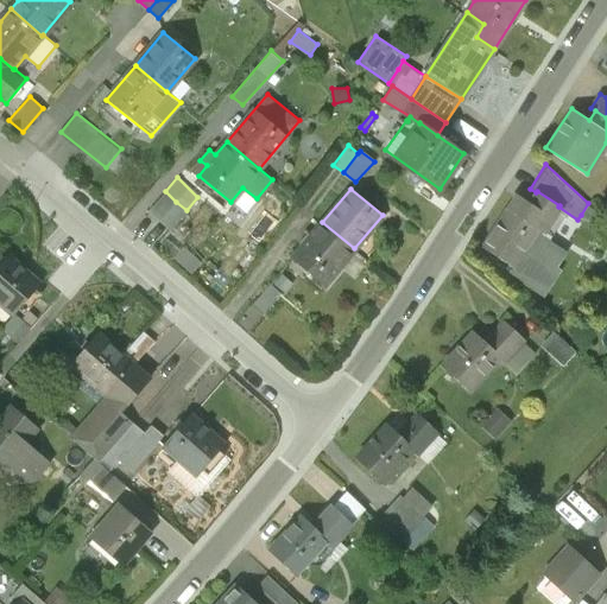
[(176,202),(165,191),(149,210),(160,220),(176,202)]
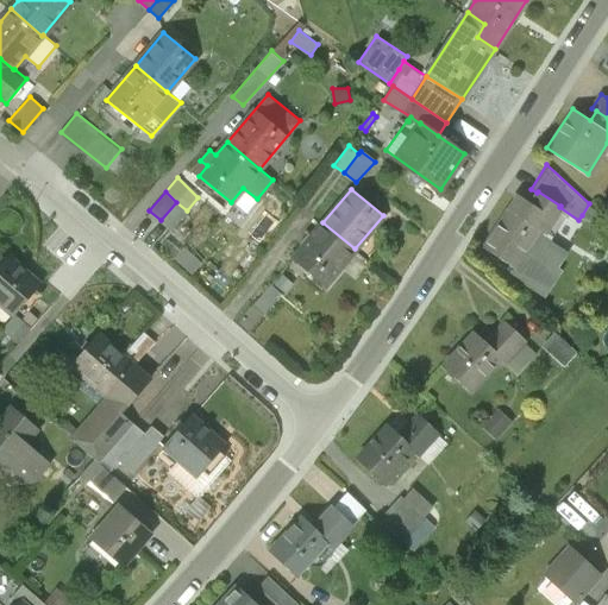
[(531,201),(518,193),(508,207),(509,207),(484,246),(514,265),(511,270),(522,278),(525,283),(543,295),(559,269),(556,265),(566,250),(551,239),(545,240),(540,237),(559,207),(561,206),(538,191),(537,193),(531,201)]
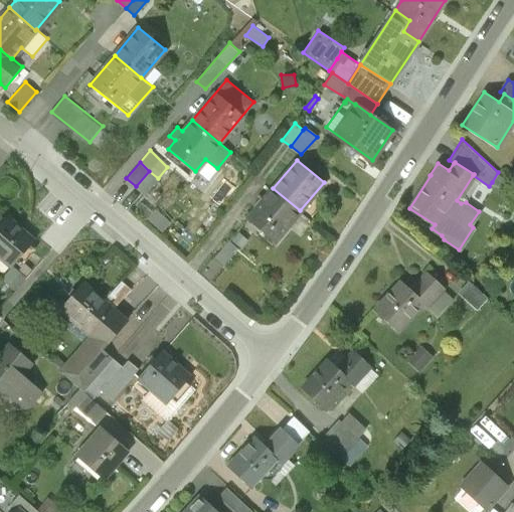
[(158,178),(149,171),(136,186),(144,193),(158,178)]
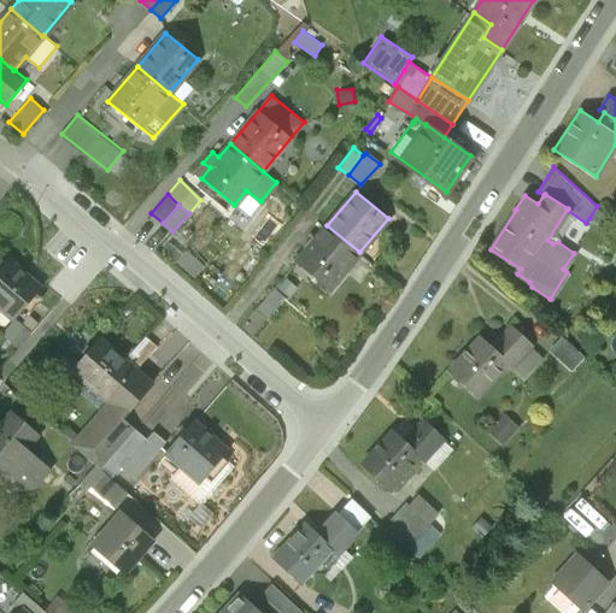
[(611,219),(597,206),(590,218),(606,225),(611,219)]
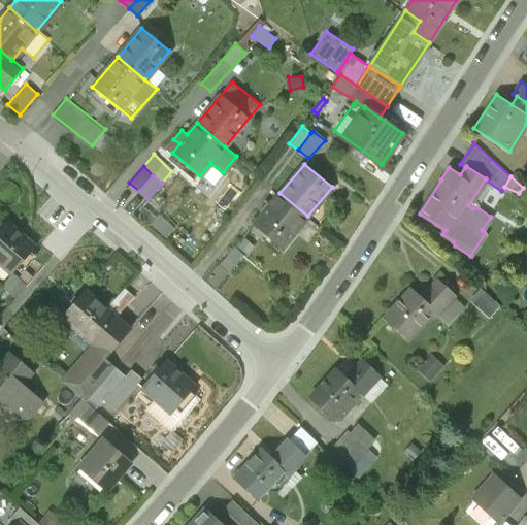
[(307,216),(280,193),(255,222),(283,245),(307,216)]
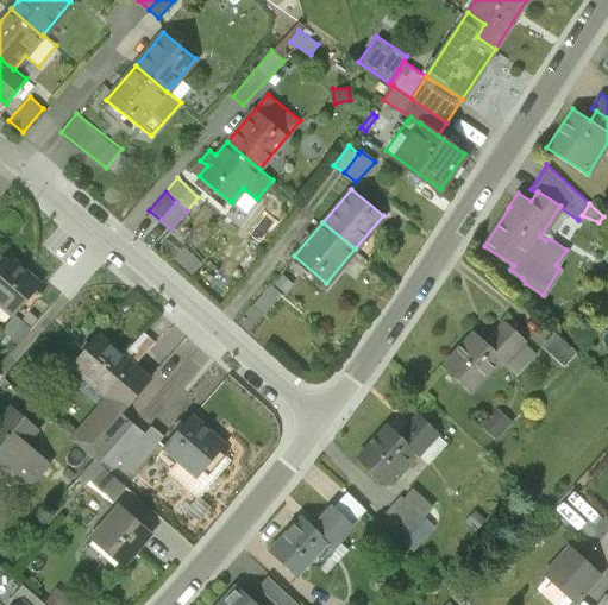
[(0,263),(0,301),(14,314),(42,283),(8,254),(0,263)]
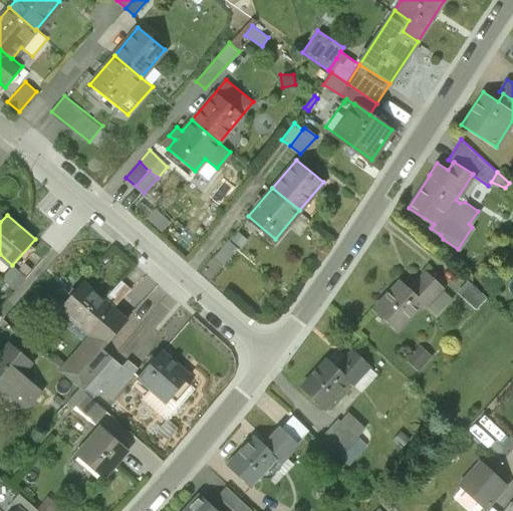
[(236,246),(227,240),(214,256),(223,263),(236,246)]
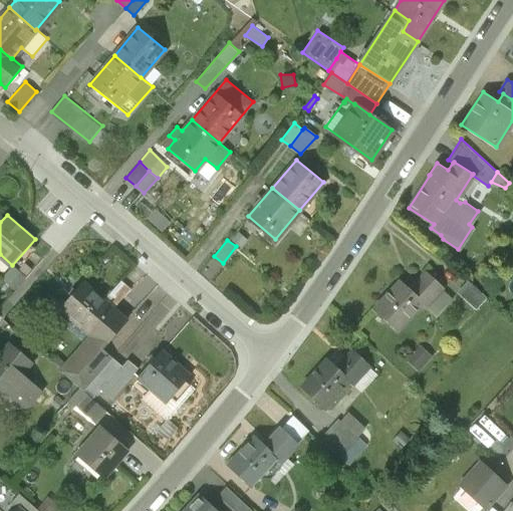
[(410,289),(400,280),(373,307),(397,328),(423,301),(437,316),(453,298),(426,271),(410,289)]
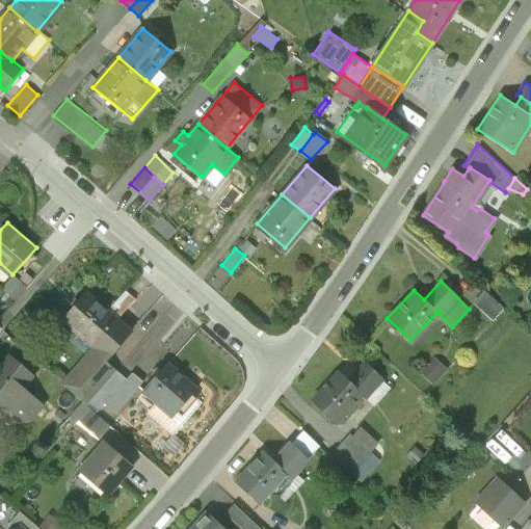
[(107,310),(116,318),(135,297),(126,289),(107,310)]
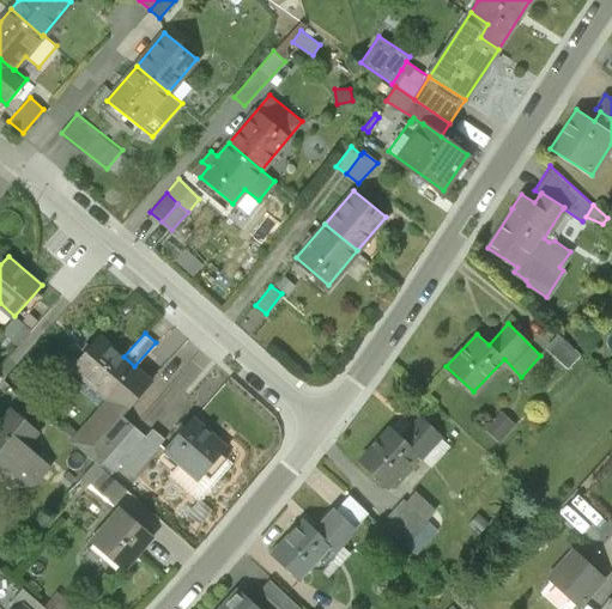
[(558,335),(546,348),(568,367),(580,354),(558,335)]
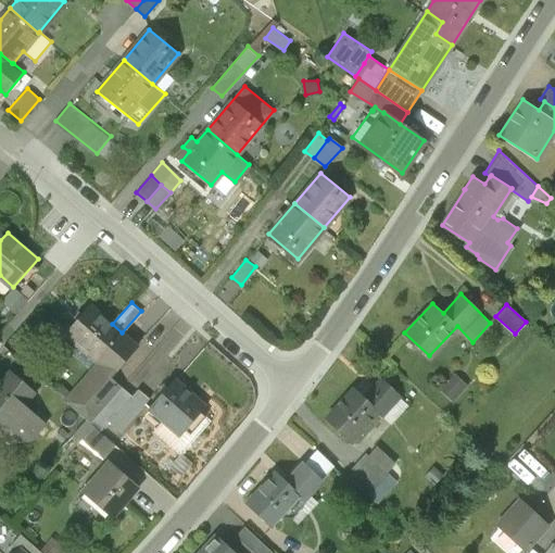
[(112,324),(89,305),(65,332),(80,346),(98,361),(105,367),(113,374),(137,346),(122,332),(112,324)]
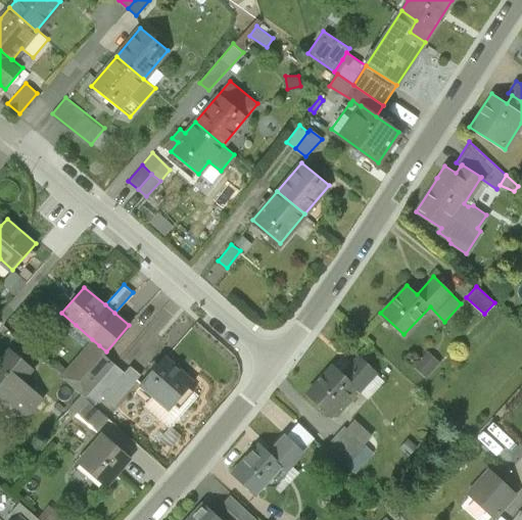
[(85,397),(113,365),(102,356),(100,359),(93,352),(99,345),(92,339),(76,325),(68,332),(85,346),(61,373),(81,393),(85,397)]
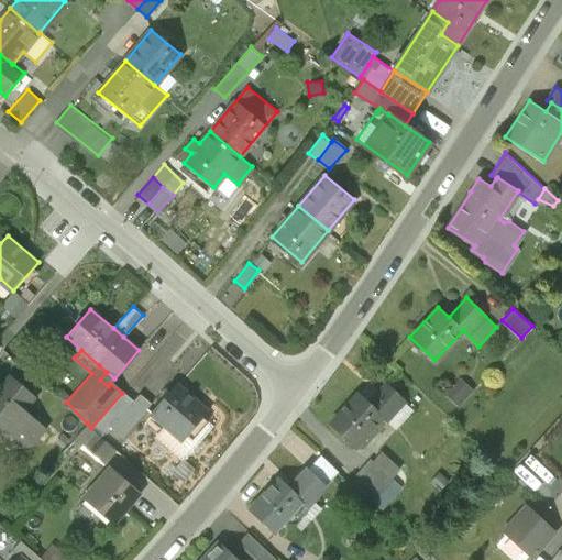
[(110,383),(114,379),(107,372),(100,380),(108,386),(110,383)]
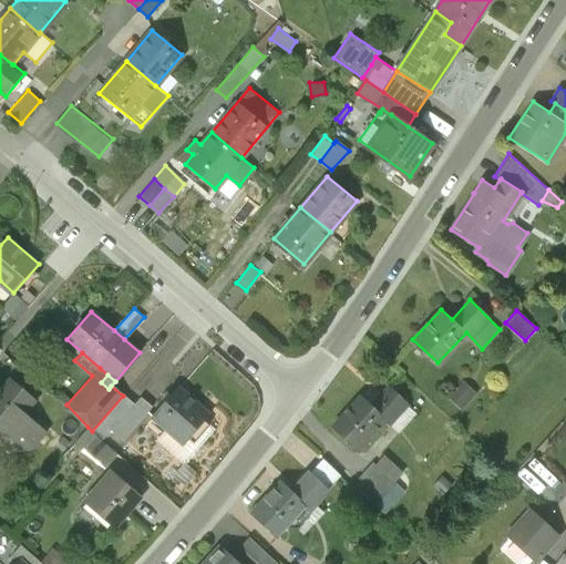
[(448,396),(462,408),(477,392),(463,379),(448,396)]
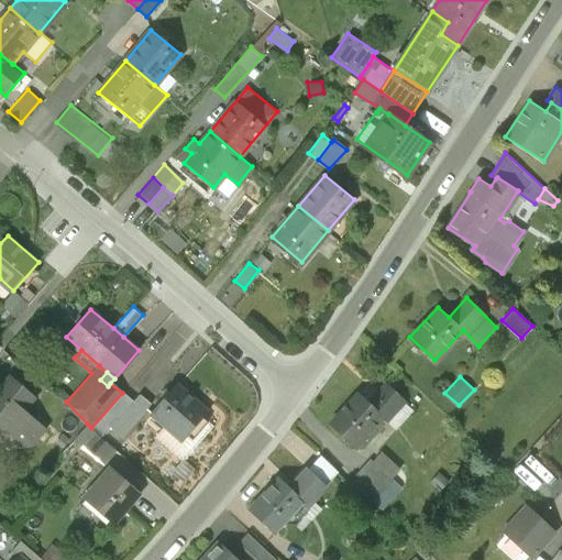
[(33,397),(10,377),(0,387),(0,416),(9,424),(2,430),(2,438),(8,442),(14,442),(18,439),(23,443),(30,442),(42,428),(22,410),(33,397)]
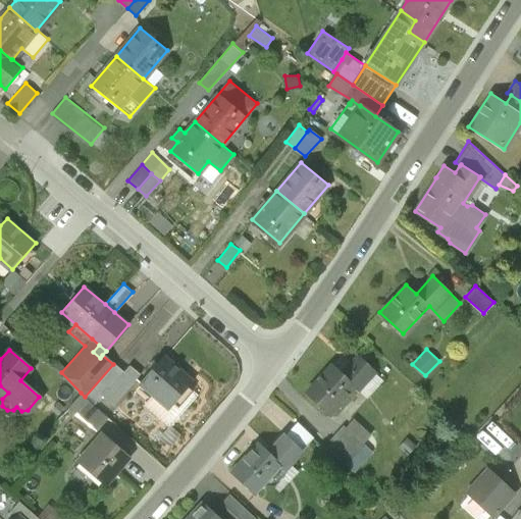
[(383,379),(359,354),(342,372),(332,363),(306,392),(328,413),(355,385),(367,398),(383,379)]
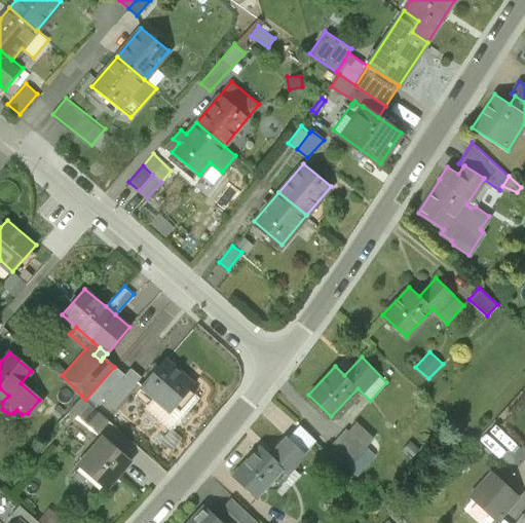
[(143,385),(171,410),(194,383),(165,359),(143,385)]
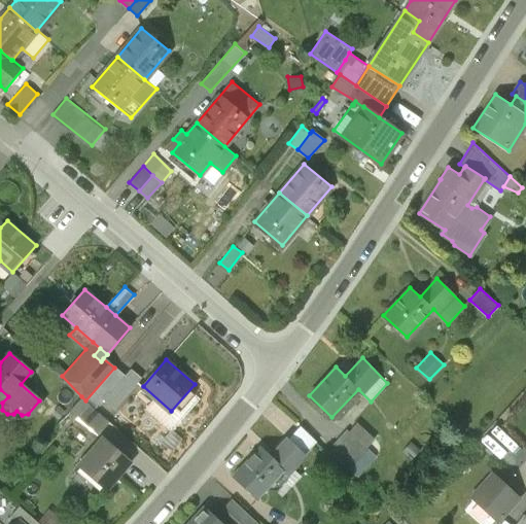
[(85,400),(90,405),(94,409),(104,397),(116,408),(142,377),(131,368),(125,376),(114,368),(85,400)]
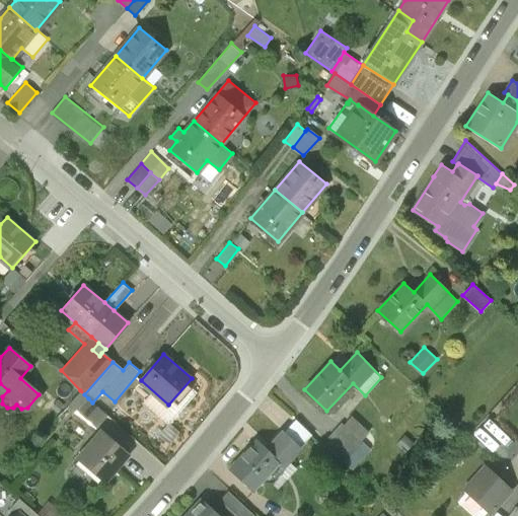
[(96,428),(107,416),(92,402),(88,398),(84,394),(80,390),(69,403),(96,428)]
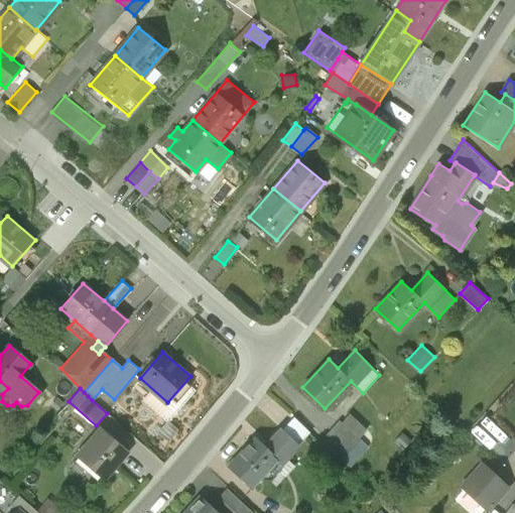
[(50,403),(57,409),(63,401),(56,395),(50,403)]
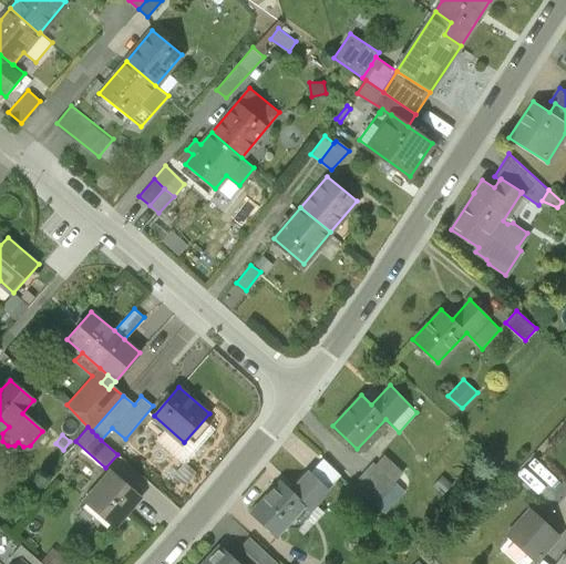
[(373,461),(354,483),(386,512),(405,490),(395,481),(403,471),(383,453),(376,463),(373,461)]
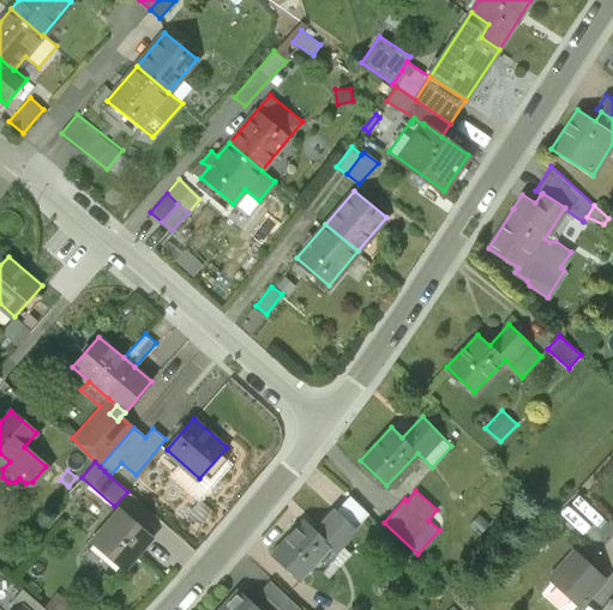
[(370,513),(350,494),(316,531),(305,520),(274,554),(301,579),(331,547),(335,550),(370,513)]
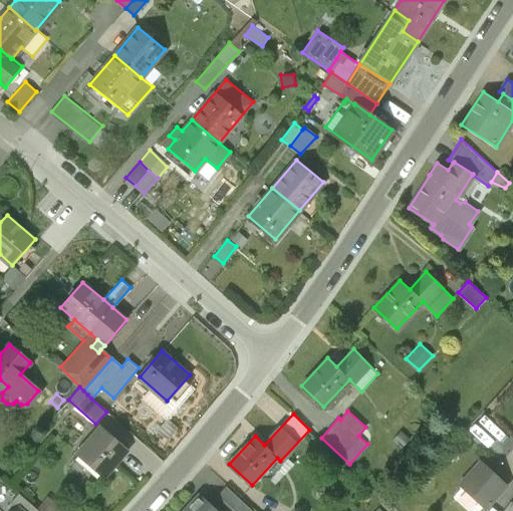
[(79,454),(103,475),(125,449),(101,428),(79,454)]
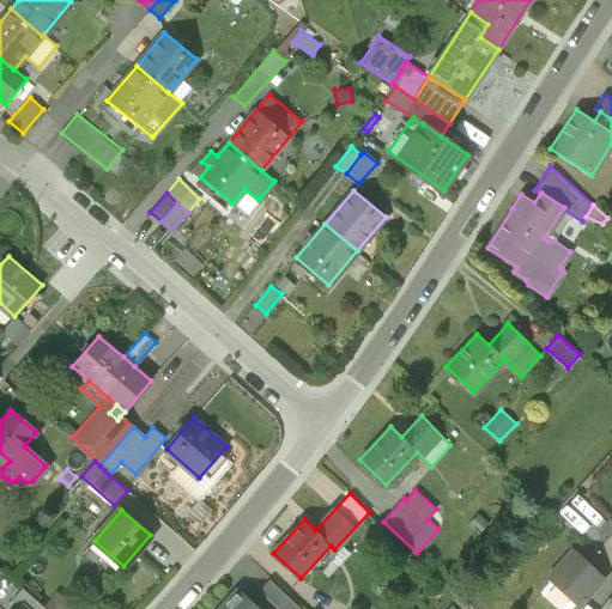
[(489,521),(478,512),(468,523),(479,533),(489,521)]
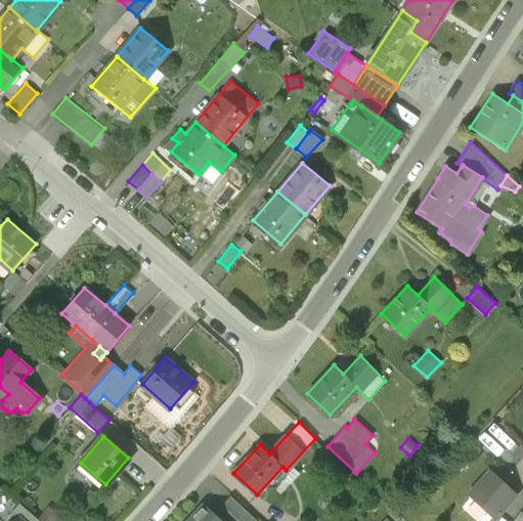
[(518,495),(489,469),(467,492),(496,519),(518,495)]
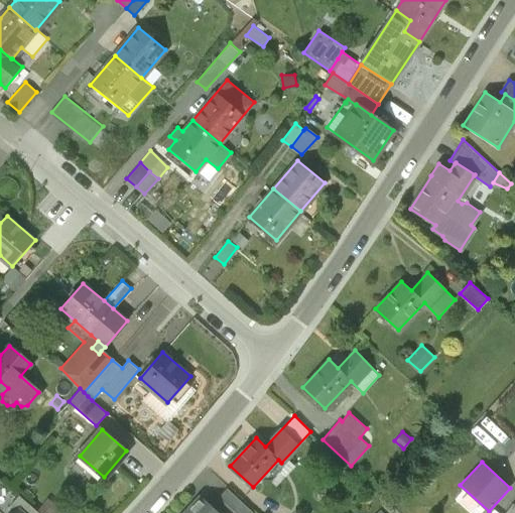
[(183,512),(234,512),(237,511),(239,512),(251,512),(253,511),(227,487),(212,504),(201,495),(183,512)]
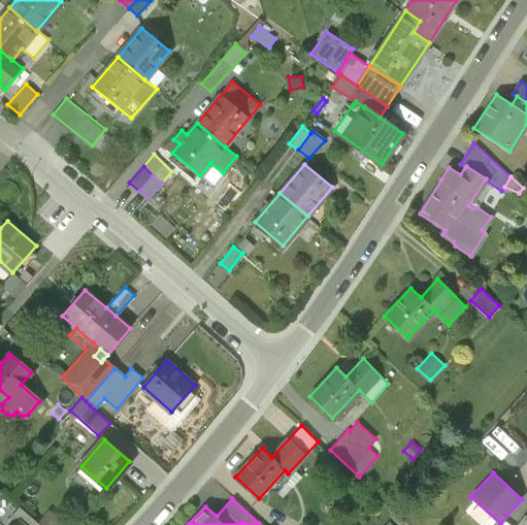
[(17,520),(23,524),(41,524),(20,505),(12,515),(17,520)]
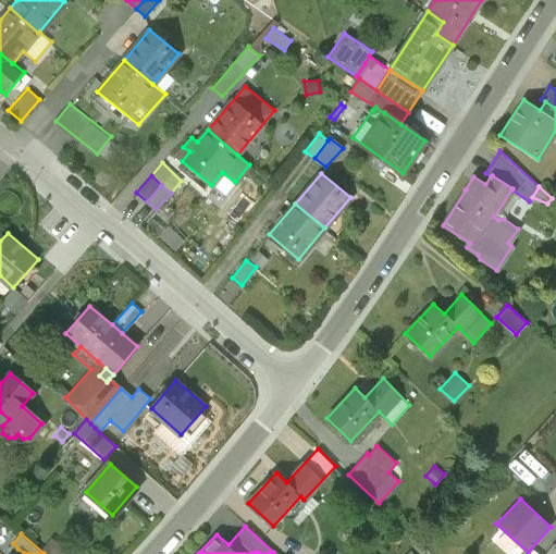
[(555,544),(554,543),(544,553),(555,553),(555,544)]
